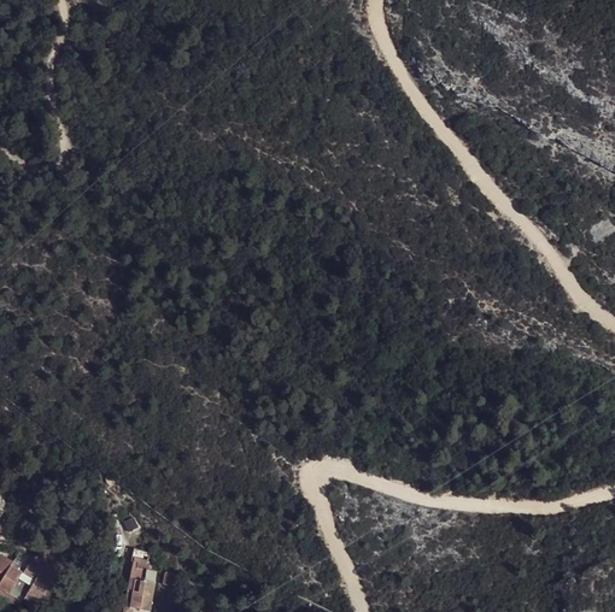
[(11,523),(0,522),(0,545),(10,545),(11,523)]
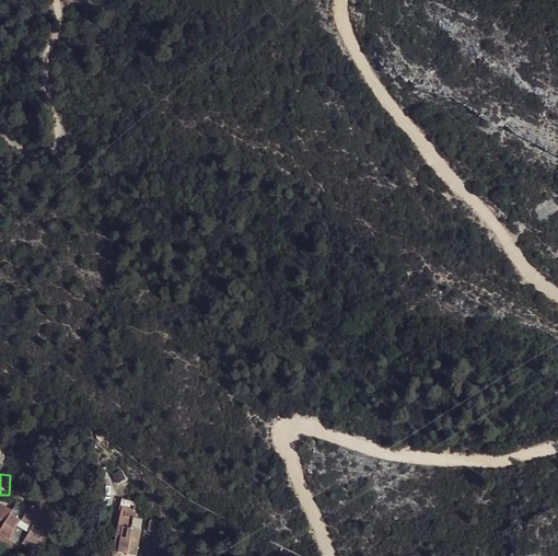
[(1,505),(0,506),(0,540),(18,551),(21,545),(30,551),(47,521),(37,516),(31,526),(11,513),(12,511),(1,505)]
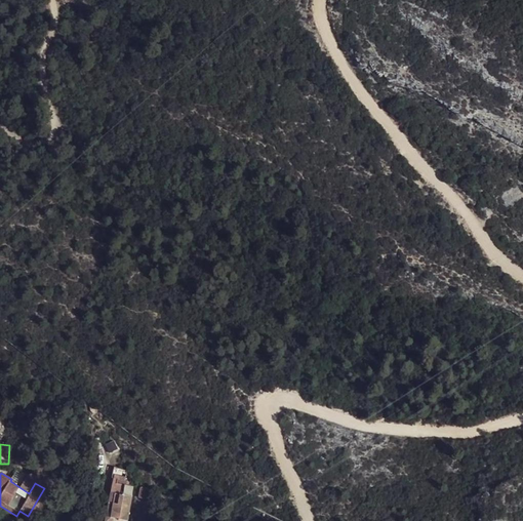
[(119,475),(114,474),(111,491),(115,492),(111,516),(127,519),(133,486),(126,484),(127,480),(118,478),(119,475)]
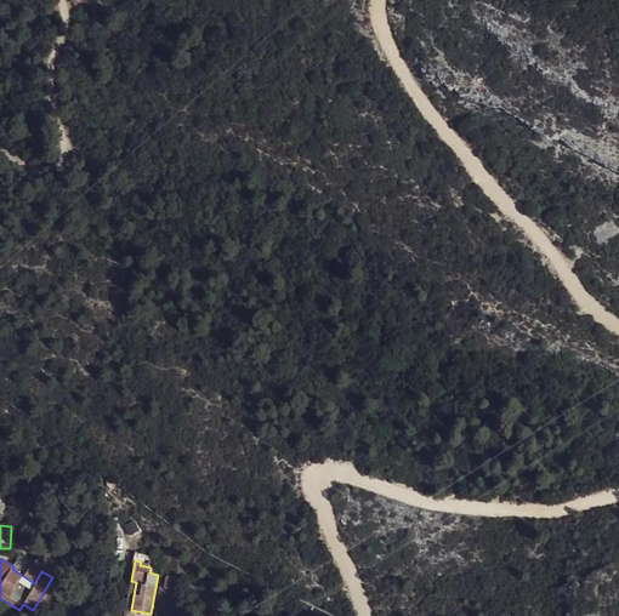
[(168,575),(165,588),(177,591),(179,577),(168,575)]
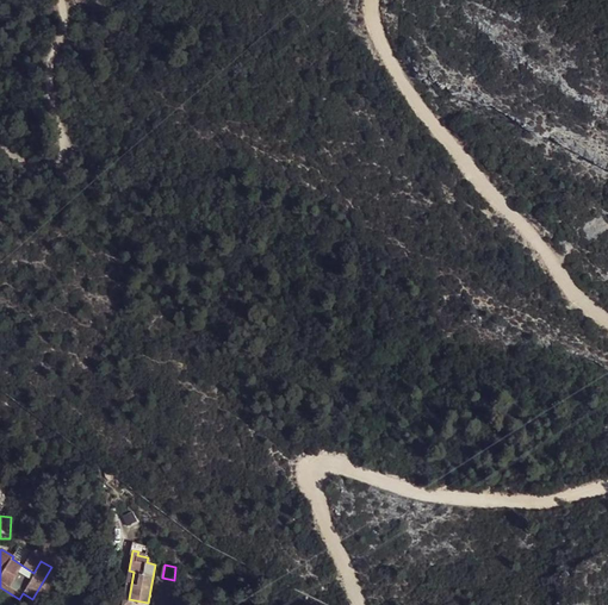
[(134,572),(129,571),(123,604),(148,604),(148,603),(129,599),(134,572)]
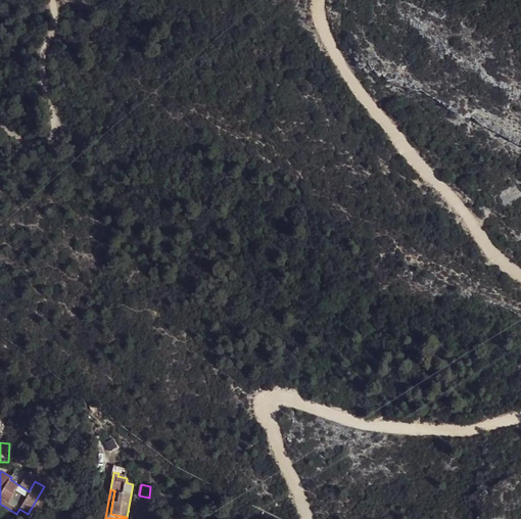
All buildings are outlined.
